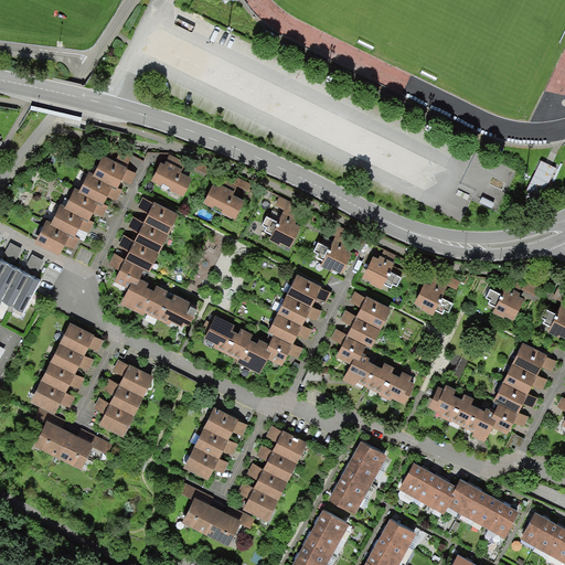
[(103,156),(93,176),(117,189),(123,181),(131,183),(138,173),(134,171),(128,169),(126,168),(107,158),(103,156)]
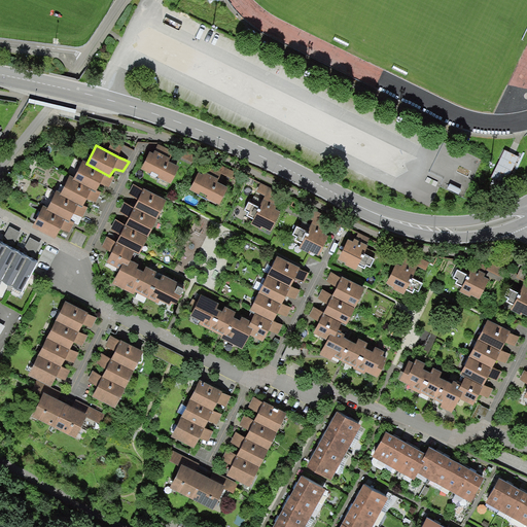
[(519,156),(505,149),(491,177),(505,183),(519,156)]
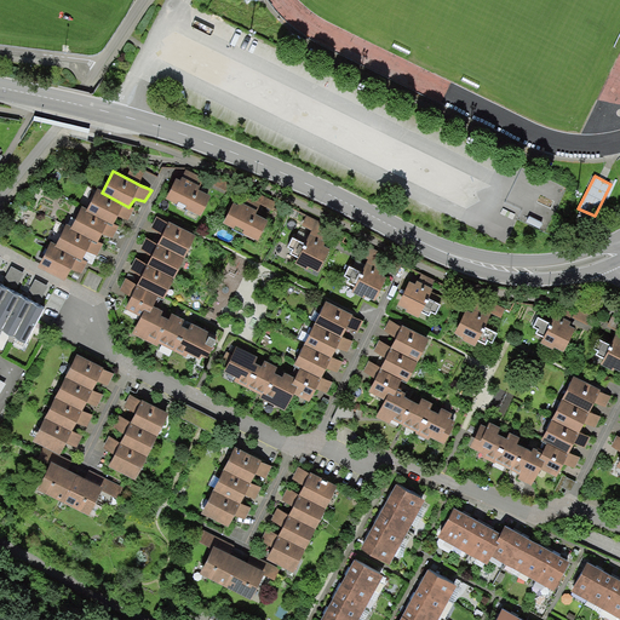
[(177,179),(166,199),(201,217),(211,196),(177,179)]
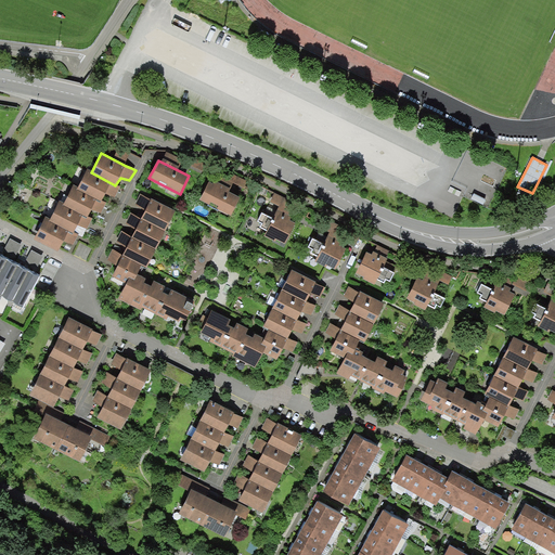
[(89,168),(77,190),(101,203),(107,193),(116,196),(121,186),(117,185),(117,186),(90,173),(92,170),(89,168)]
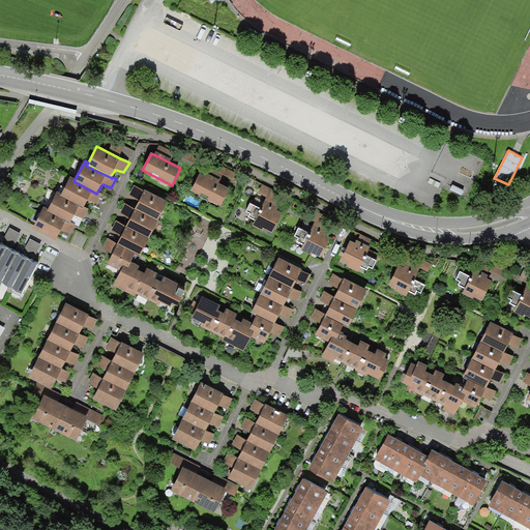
[(200,175),(192,192),(219,206),(228,188),(200,175)]
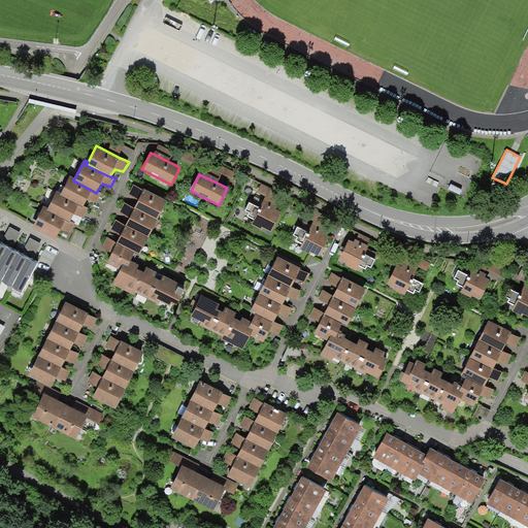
[(70,175),(60,195),(83,207),(88,199),(96,202),(102,192),(98,191),(98,192),(72,179),(74,176),(70,175)]
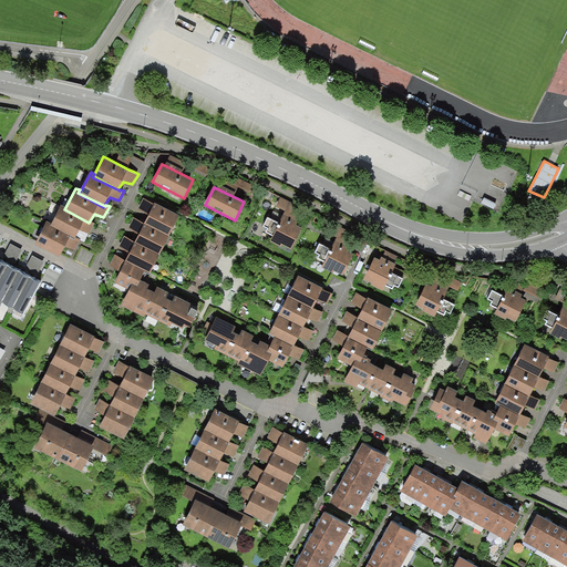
[(154,204),(143,196),(138,208),(150,215),(144,223),(169,236),(179,217),(154,204)]
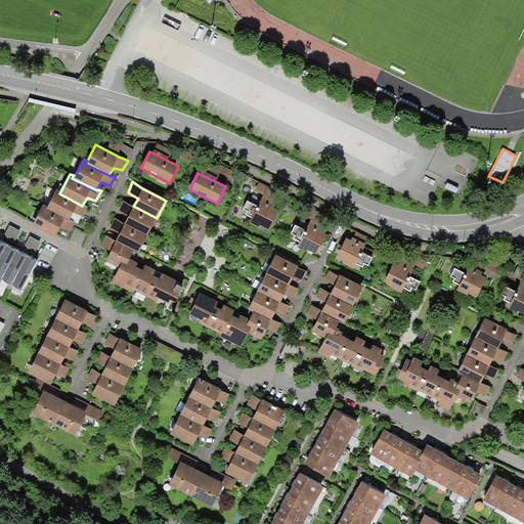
[(57,189),(46,209),(69,221),(75,212),(83,215),(89,206),(84,205),(83,206),(58,193),(60,190),(57,189)]
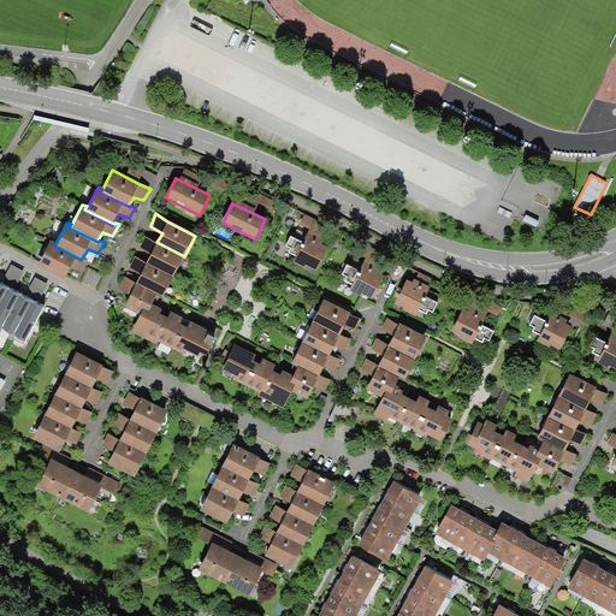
[(157,243),(144,235),(140,248),(152,255),(146,264),(173,277),(184,256),(157,243)]
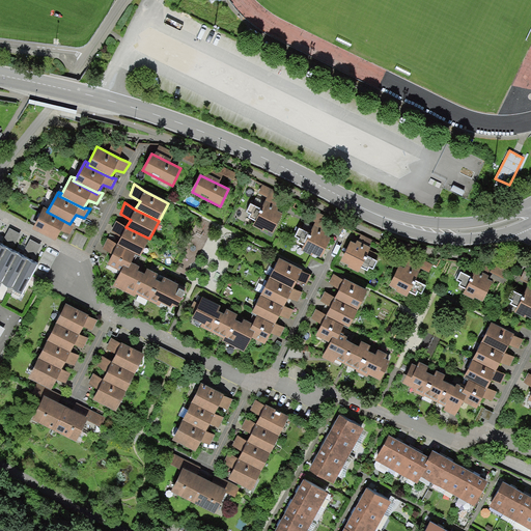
[(263,203),(253,225),(272,234),(283,214),(263,203)]
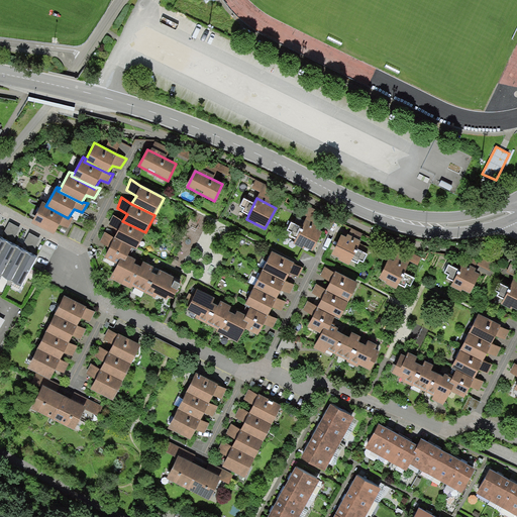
[(42,201),(32,221),(55,233),(60,224),(68,227),(74,218),(70,217),(69,218),(44,206),(46,203),(42,201)]
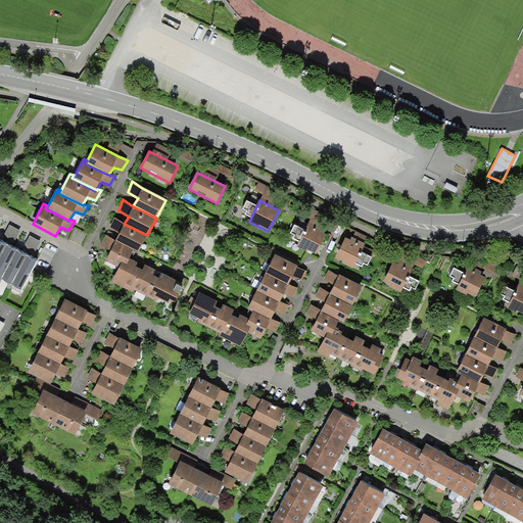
[(125,224),(114,217),(109,228),(121,234),(115,241),(134,250),(139,253),(147,236),(125,224)]
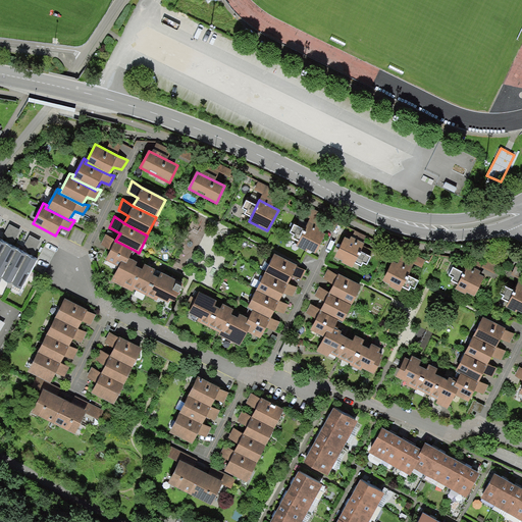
[(308,224),(297,246),(315,254),(326,235),(308,224)]
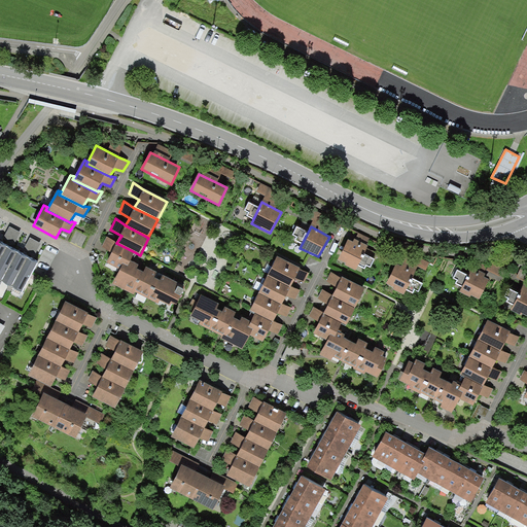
[(116,243),(106,236),(101,247),(111,253),(106,261),(126,272),(135,252),(116,243)]
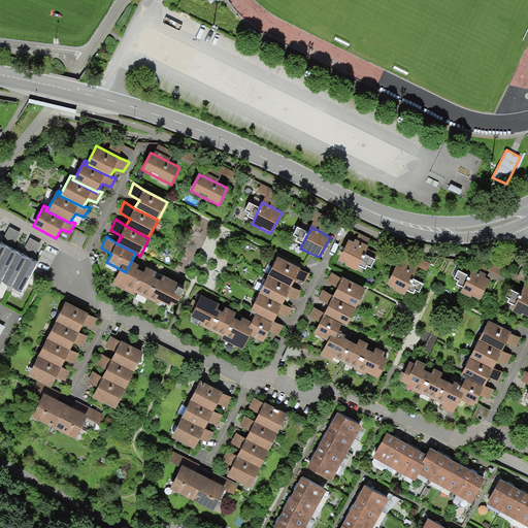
[(351,238),(339,262),(356,269),(367,246),(351,238)]
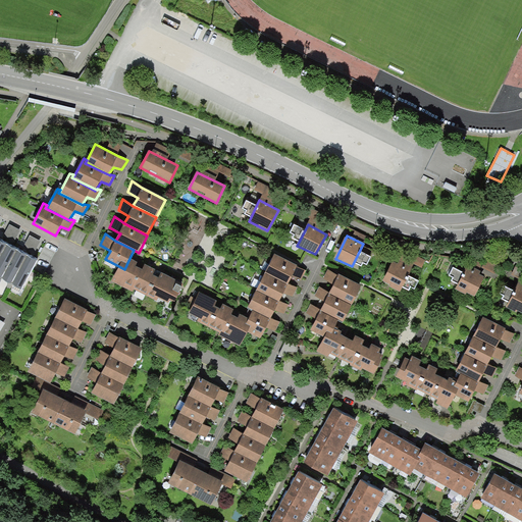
[(0,276),(15,250),(7,245),(0,256),(0,276)]
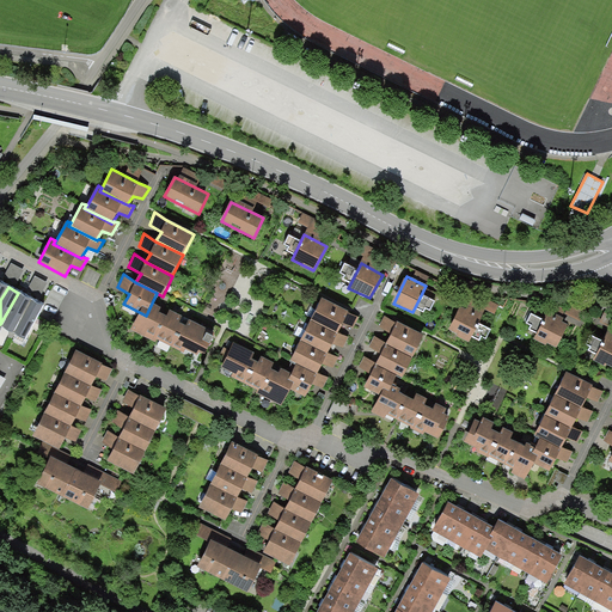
[(31,299),(20,293),(1,326),(12,332),(31,299)]
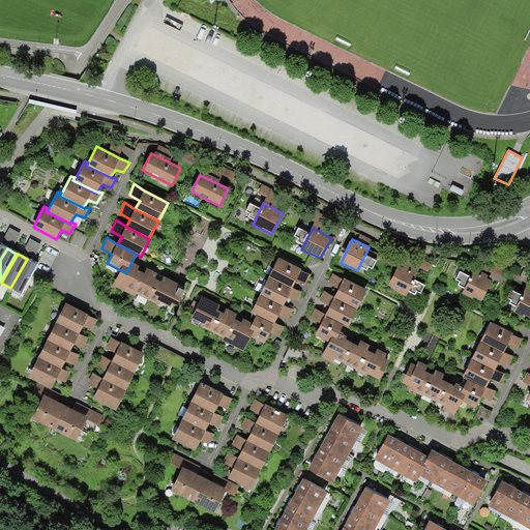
[(306,284),(312,274),(301,270),(278,258),(270,276),(293,288),(297,281),(306,284)]
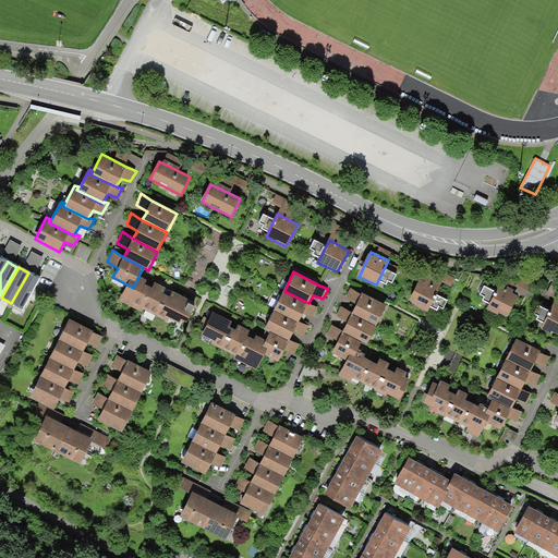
[(39,278),(29,273),(13,303),(22,308),(39,278)]
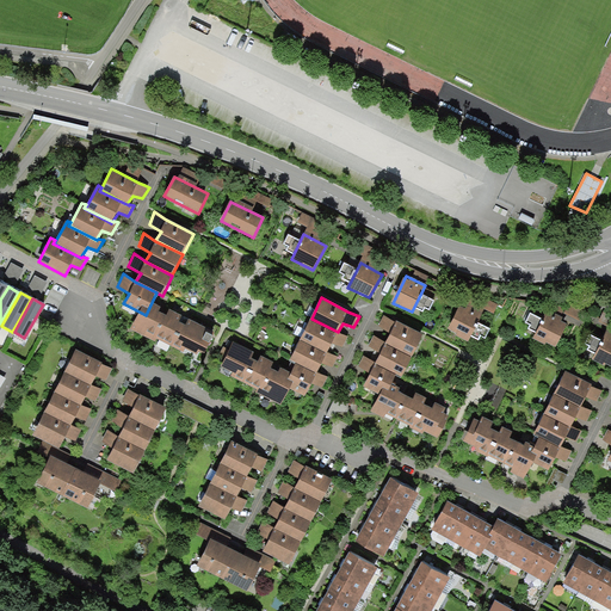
[(142,306),(130,328),(195,358),(199,350),(203,352),(213,335),(207,332),(208,328),(196,323),(177,314),(159,306),(152,303),(149,308),(142,306)]
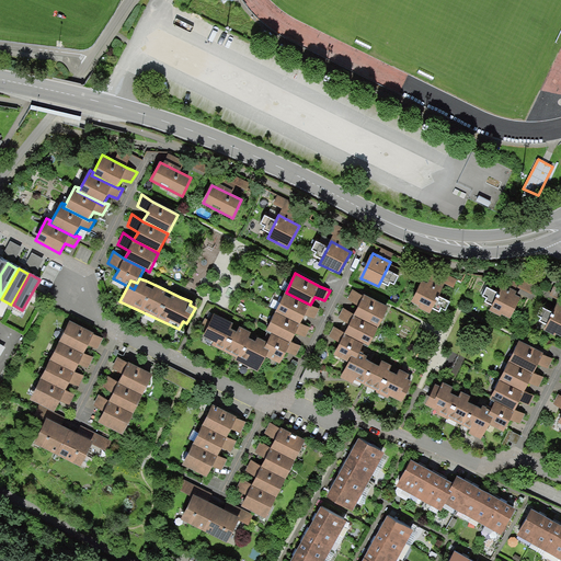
[(442,286),(423,278),(412,301),(431,312),(442,286)]
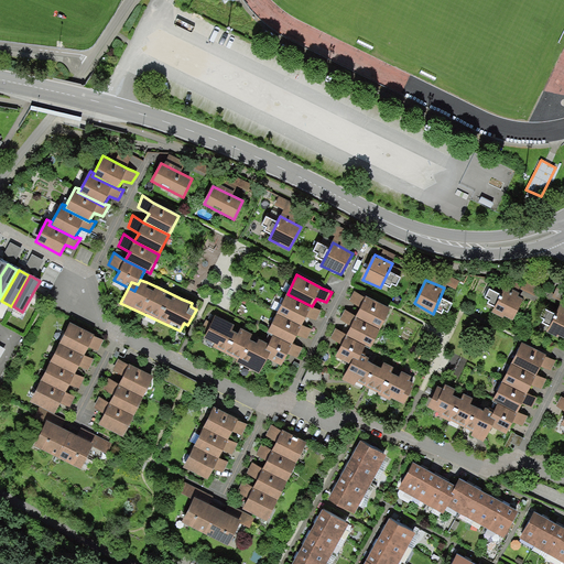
[(524,295),(506,286),(492,313),(512,322),(524,295)]
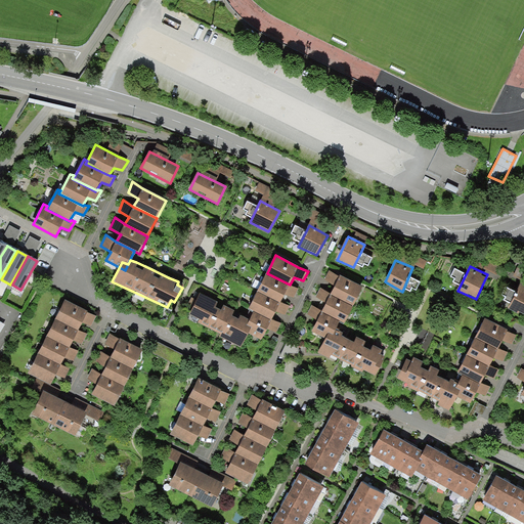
[(340,277),(330,270),(324,280),(335,287),(331,294),(354,306),(362,289),(340,277)]
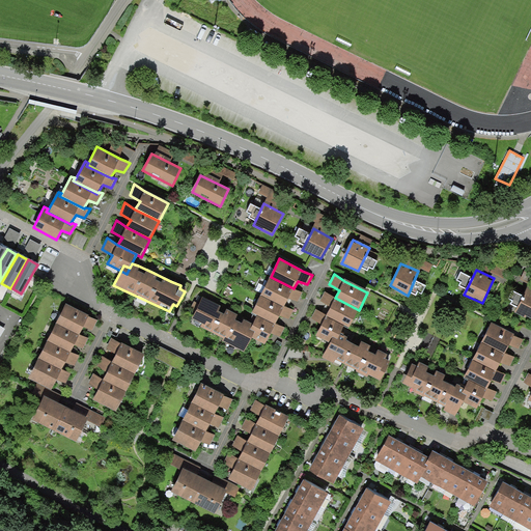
[(298,300),(303,292),(294,289),(270,277),(261,296),(284,307),(289,299),(298,300)]
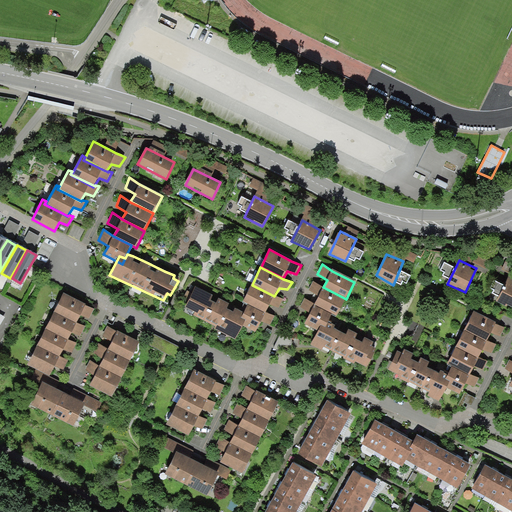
[(511,279),(509,278),(497,301),(511,307),(511,279)]
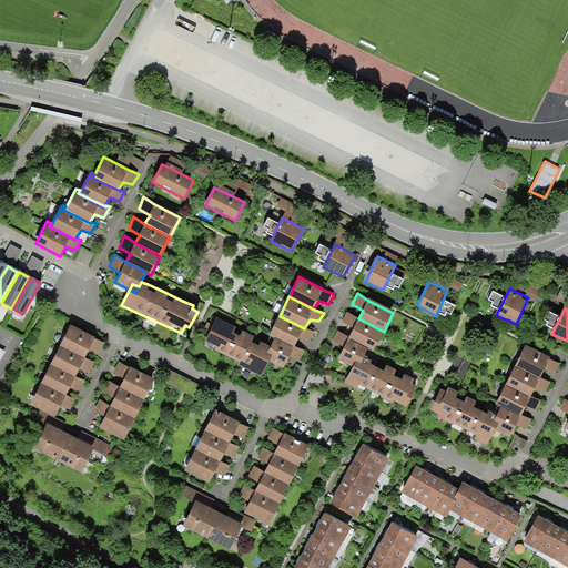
[(358,320),(348,312),(343,323),(354,330),(350,337),(369,348),(374,351),(384,332),(358,320)]
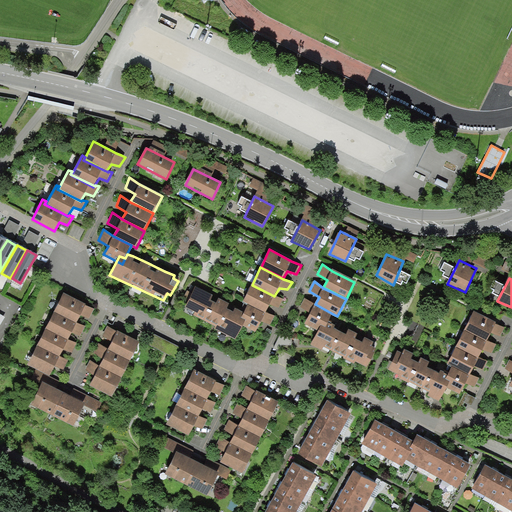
[(279,306),(283,298),(273,296),(250,285),(243,302),(247,304),(265,313),(270,305),(279,306)]
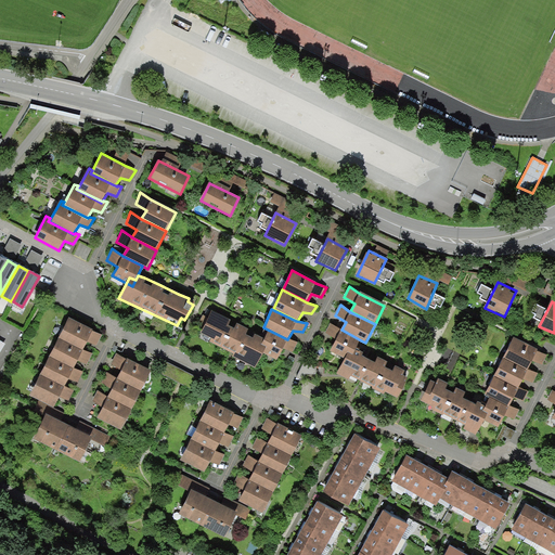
[(211,311),(199,337),(205,340),(224,351),(242,361),(254,368),(266,347),(261,344),(265,338),(211,311)]
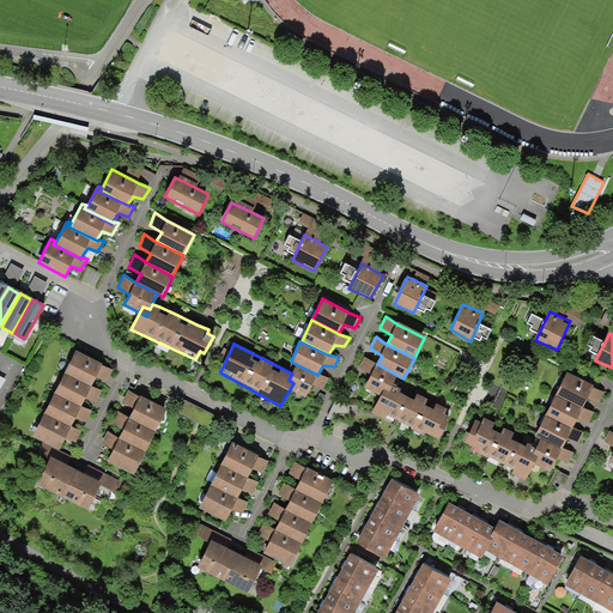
[(108,381),(113,369),(103,366),(76,352),(65,372),(92,384),(96,377),(108,381)]
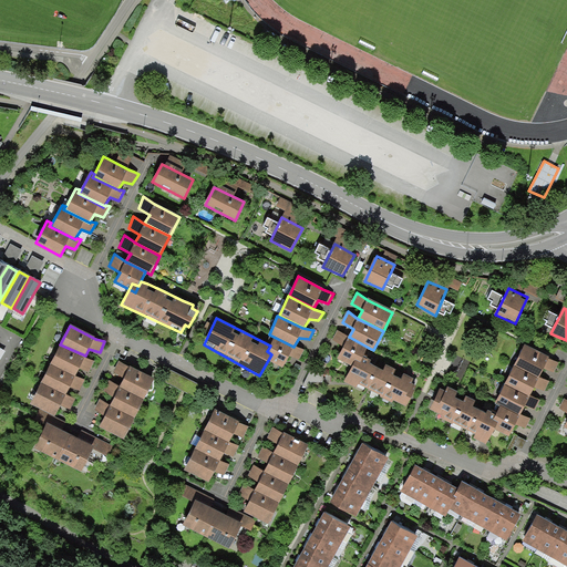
[(348,338),(337,330),(332,341),(343,348),(338,358),(359,369),(369,348),(348,338)]
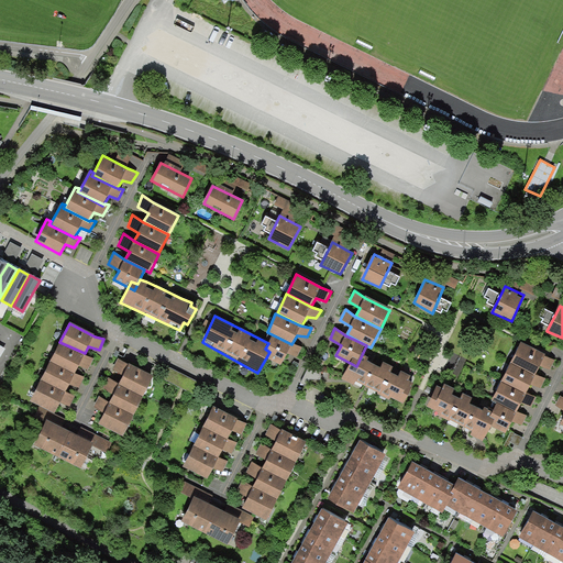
[(297,356),(301,348),(293,345),(272,334),(262,354),(280,364),(285,357),(288,353),(297,356)]
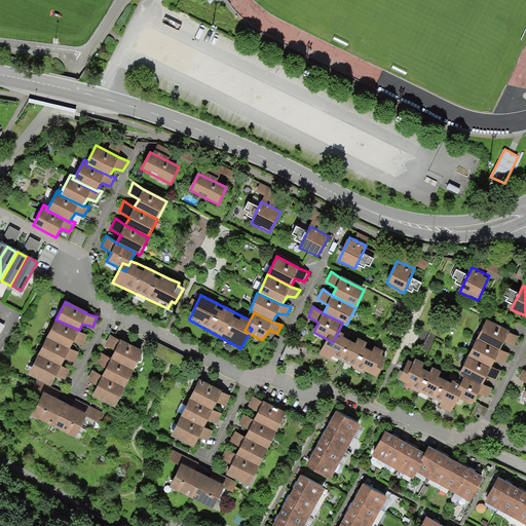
[(514,345),(520,336),(510,332),(486,320),(479,338),(500,349),(505,342),(514,345)]
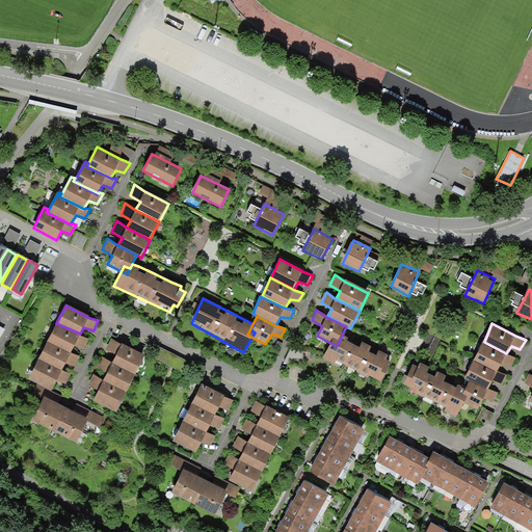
[(83,349),(88,339),(80,337),(56,324),(47,341),(71,352),(74,346),(83,349)]
